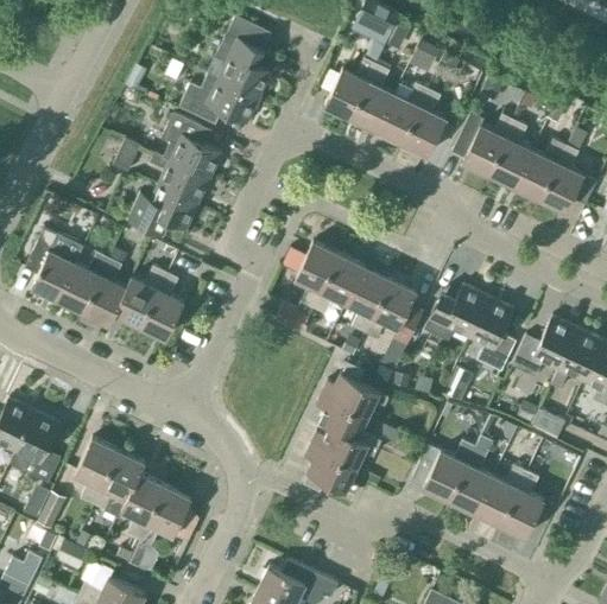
[(400,18),(366,0),(359,14),(393,32),(400,18)]
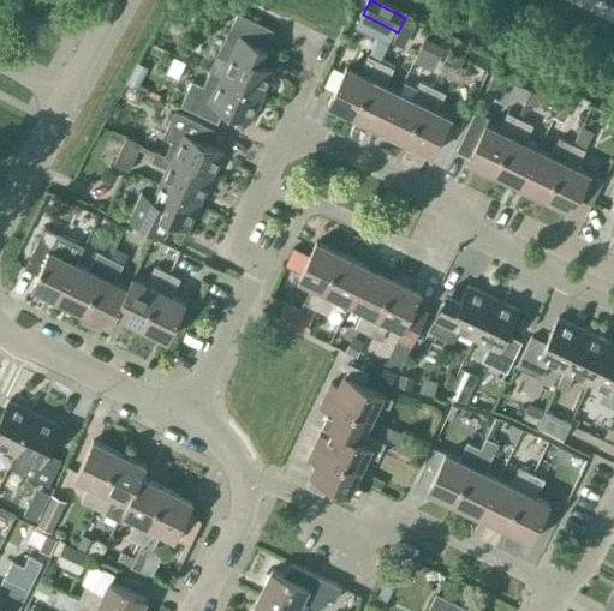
[(212,73),(263,99),(276,73),(260,65),(275,33),(239,16),(219,58),(212,73)]
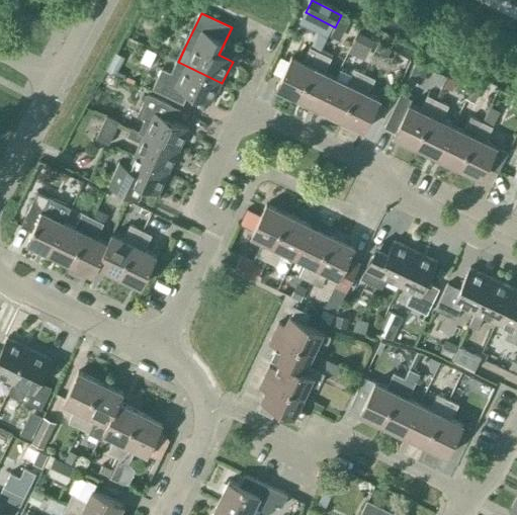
[(375,43),(360,35),(354,48),(369,55),(375,43)]
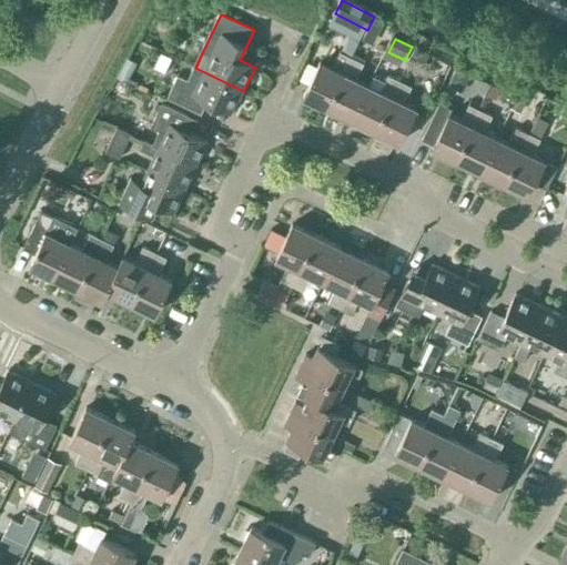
[(304,98),(328,110),(353,60),(341,54),(333,70),(321,64),(304,98)]
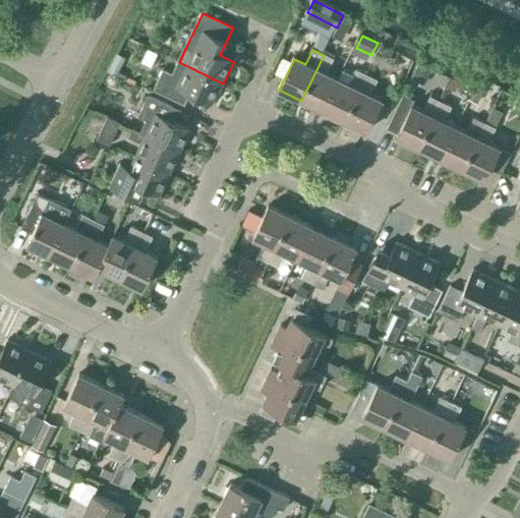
[(301,101),(323,111),(338,80),(327,75),(334,60),(324,55),(301,101)]
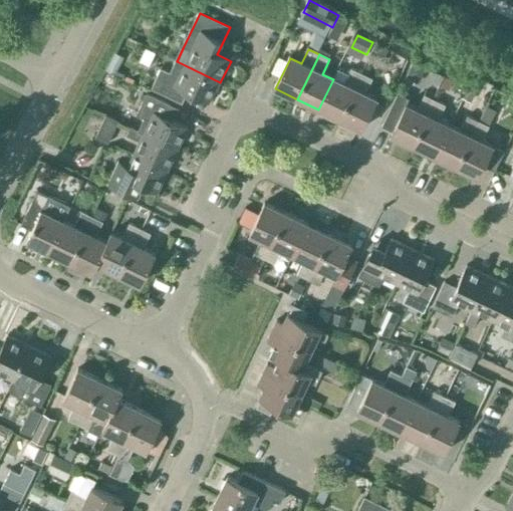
[(210,104),(220,82),(177,61),(171,74),(162,70),(152,90),(183,105),(188,93),(210,104)]
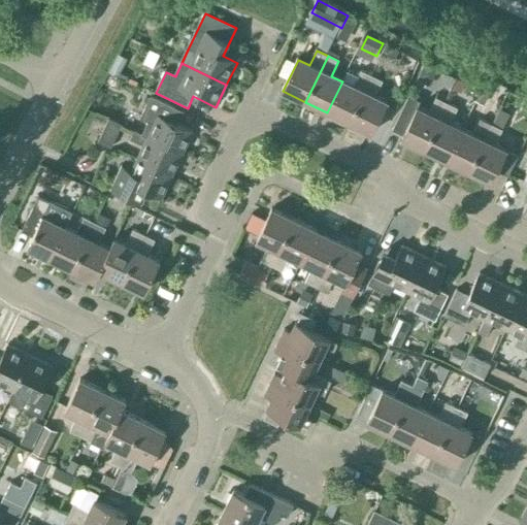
[(327,112),(350,124),(372,77),(361,72),(358,77),(348,72),(342,81),(327,112)]
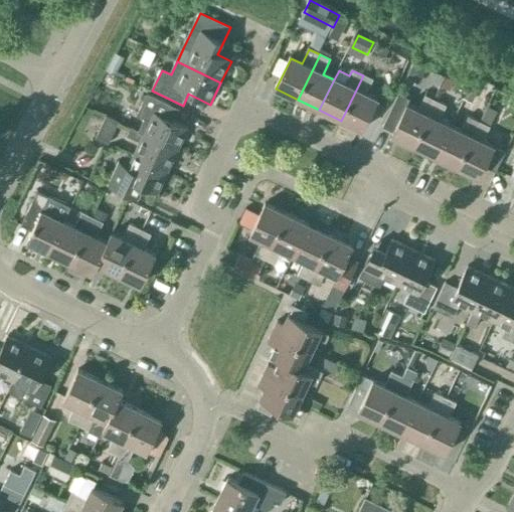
[(410,72),(399,95),(411,101),(422,78),(410,72)]
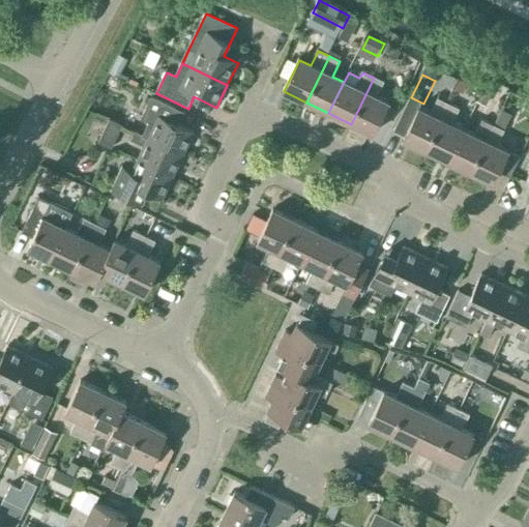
[(374,78),(351,124),(374,136),(389,104),(377,98),(384,83),(374,78)]
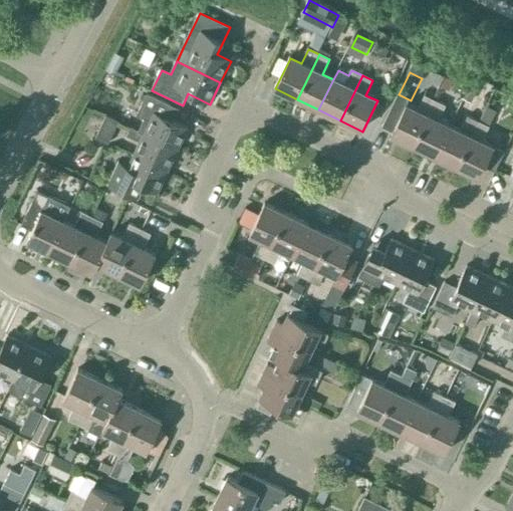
[(165,118),(171,106),(147,95),(137,115),(145,119),(139,133),(179,152),(189,131),(165,118)]
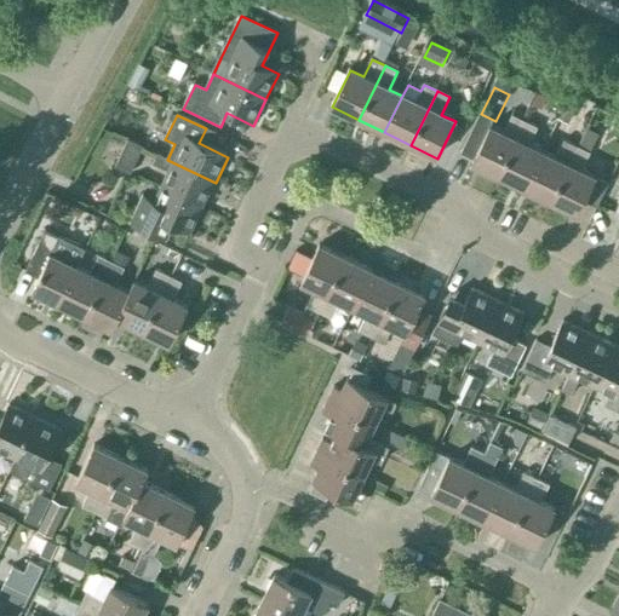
[(473,165),(499,177),(526,122),(513,116),(504,134),(491,127),(473,165)]
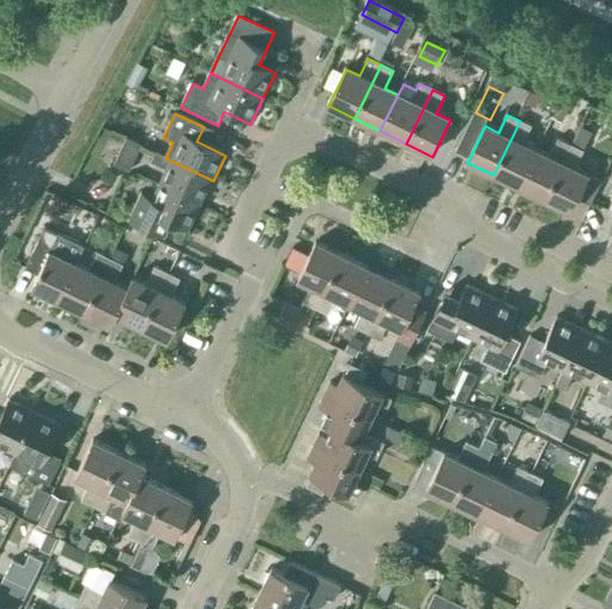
[(494,175),(520,188),(537,151),(523,145),(532,127),(520,121),(494,175)]
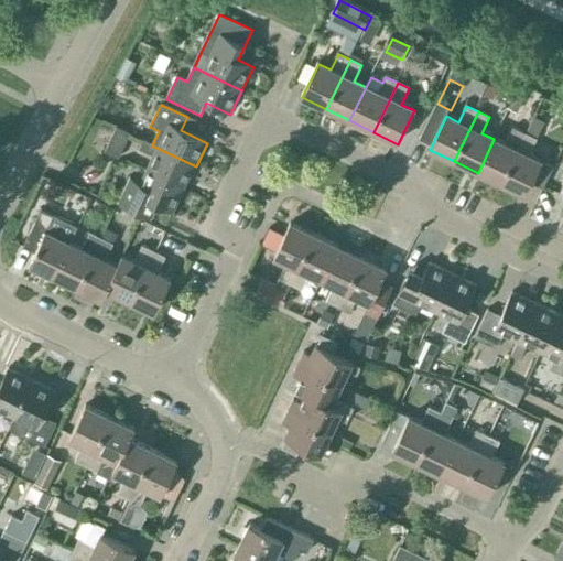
[(526,135),(501,184),(526,196),(542,162),(530,157),(544,123),(534,119),(527,136),(526,135)]
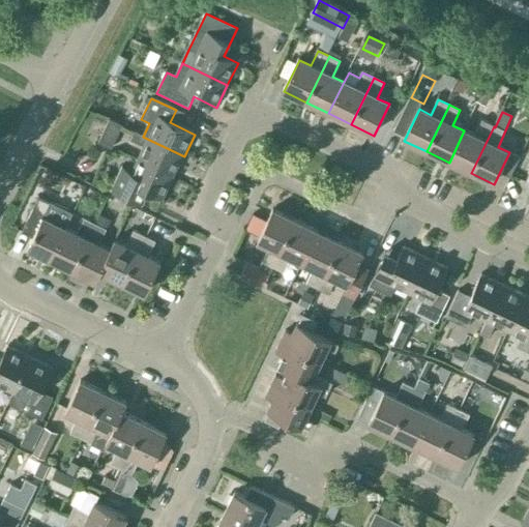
[(112,150),(122,127),(110,121),(99,144),(112,150)]
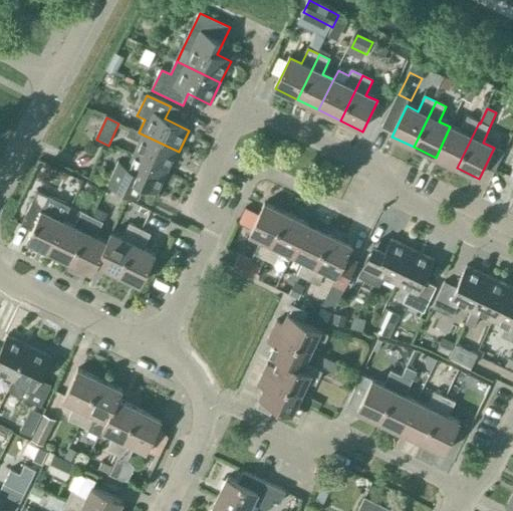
[(436,158),(457,168),(479,122),(468,117),(461,133),(450,126),(436,158)]
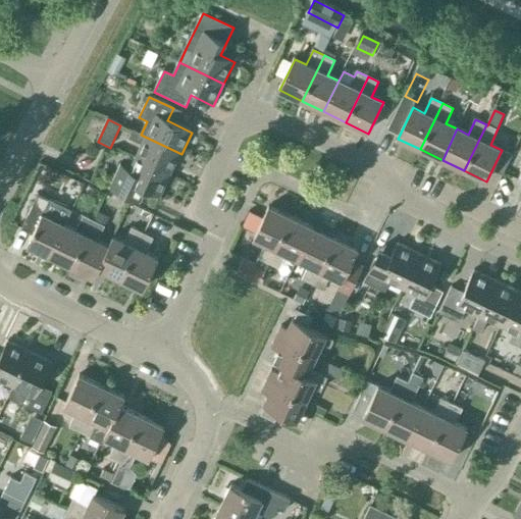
[(181,154),(141,135),(133,131),(128,139),(142,145),(136,158),(171,175),(181,154)]
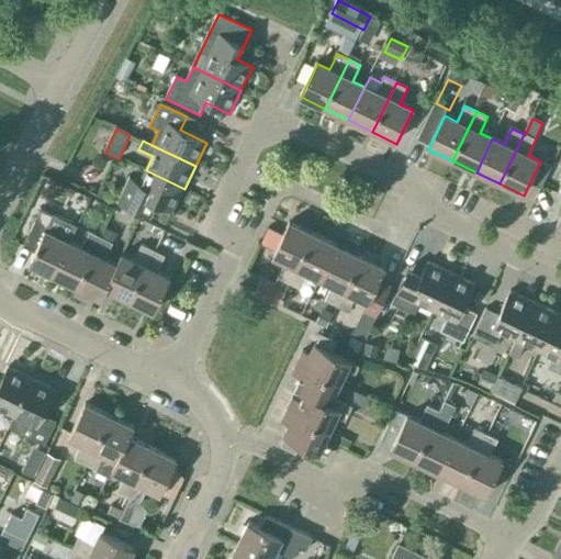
[(174,212),(184,189),(146,170),(139,185),(130,180),(119,202),(152,219),(158,204),(174,212)]
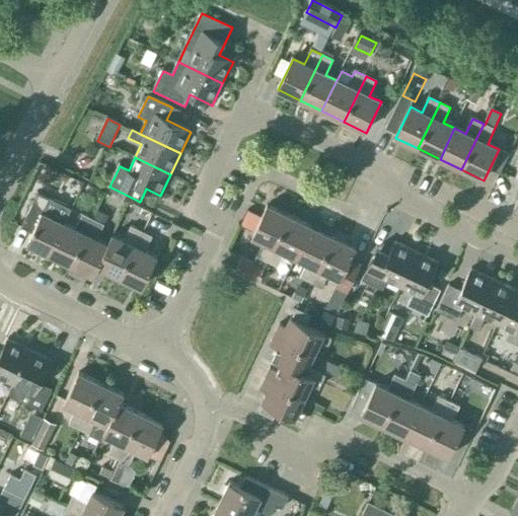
[(27,245),(50,255),(65,224),(54,219),(61,205),(50,200),(38,195),(25,221),(37,226),(27,245)]
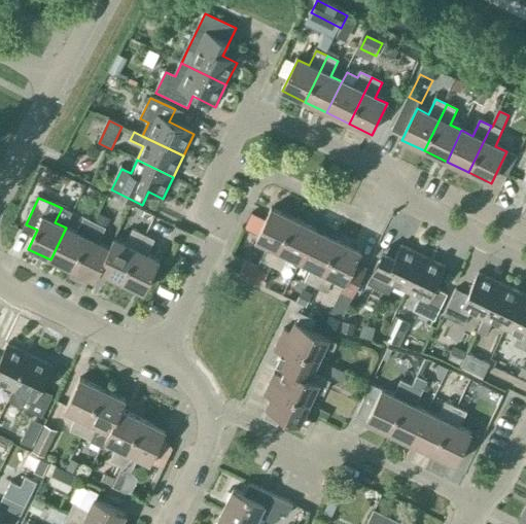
[(263,287),(272,267),(294,220),(272,210),(256,241),(269,247),(258,268),(246,263),(239,276),(263,287)]
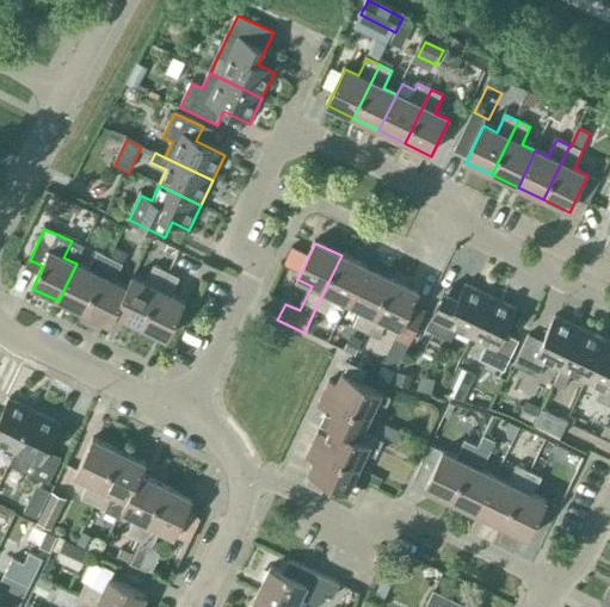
[(111,326),(116,315),(128,289),(115,283),(128,254),(115,248),(110,259),(85,313),(111,326)]
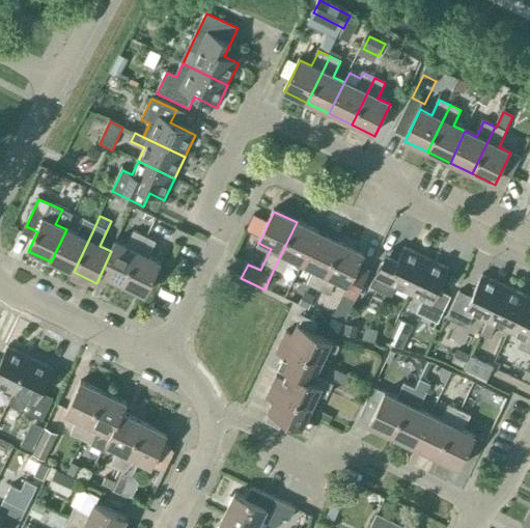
[(51,261),(74,272),(95,225),(85,220),(78,235),(66,229),(51,261)]
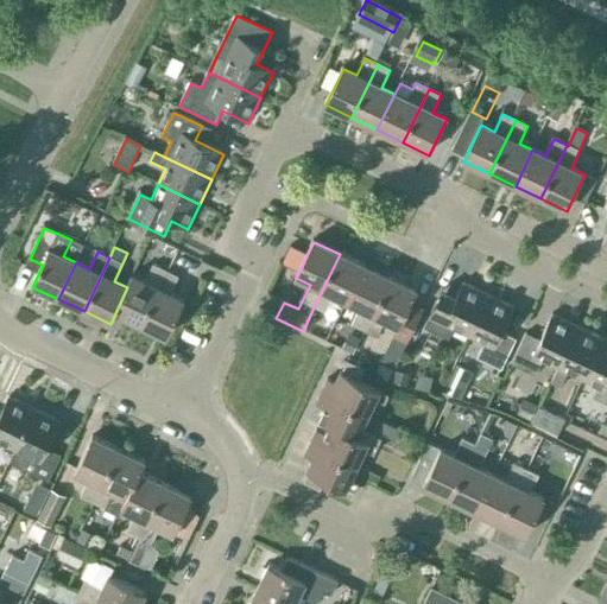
[(178,252),(170,268),(196,281),(204,264),(178,252)]
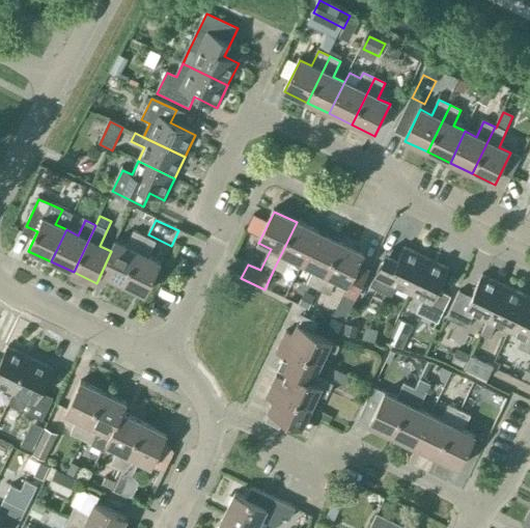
[(304,265),(319,233),(297,222),(274,269),(285,274),(293,259),(304,265)]
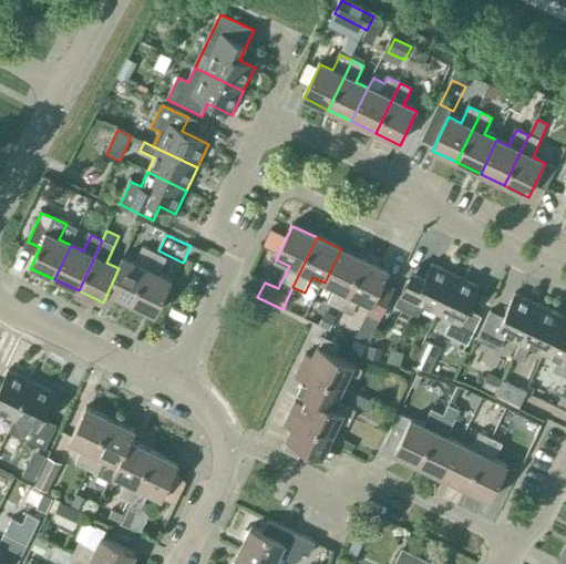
[(107,293),(132,305),(155,255),(143,248),(135,265),(123,258),(119,268),(107,293)]
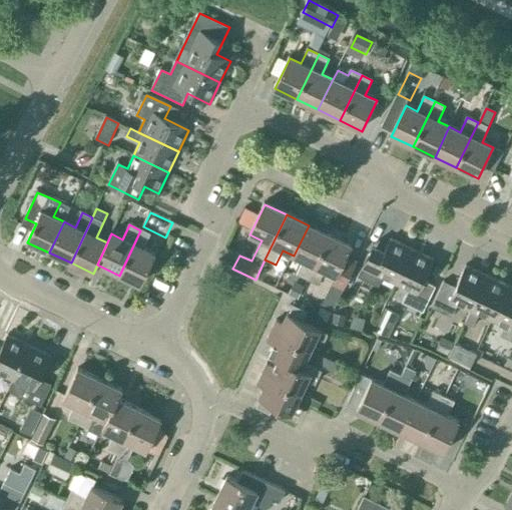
[(308,281),(330,235),(309,225),(294,256),(305,262),(298,276),(308,281)]
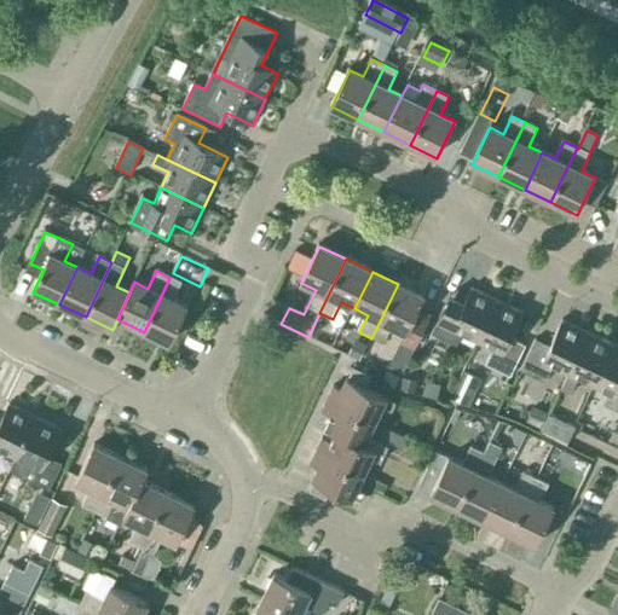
[(144,332),(169,344),(188,307),(174,301),(183,284),(169,278),(144,332)]
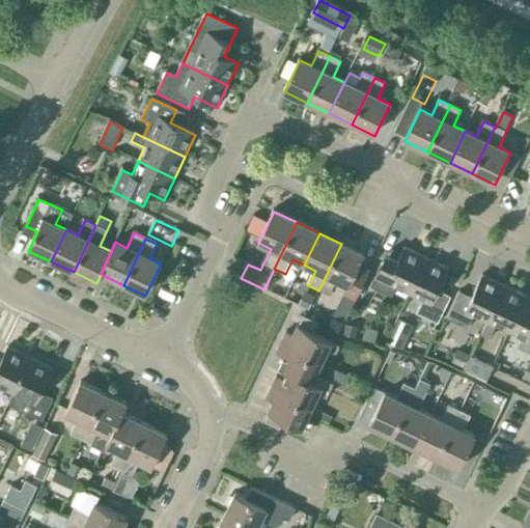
[(318,290),(330,296),(337,281),(349,286),(344,295),(356,301),(370,271),(360,266),(364,255),(341,244),(318,290)]
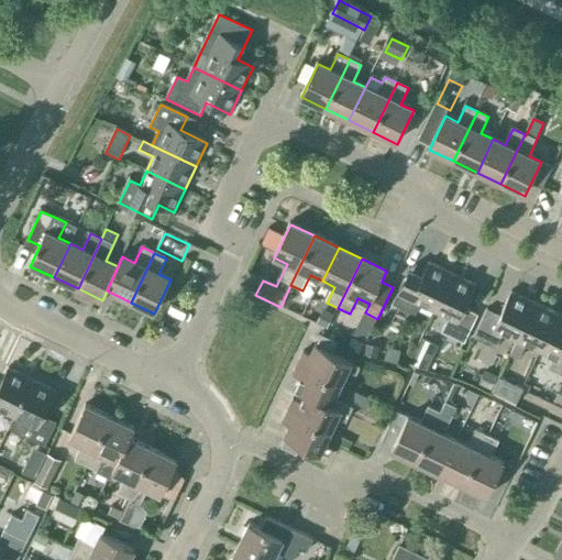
[(420,306),(434,313),(453,274),(429,263),(418,287),(405,281),(393,305),(416,316),(420,306)]
